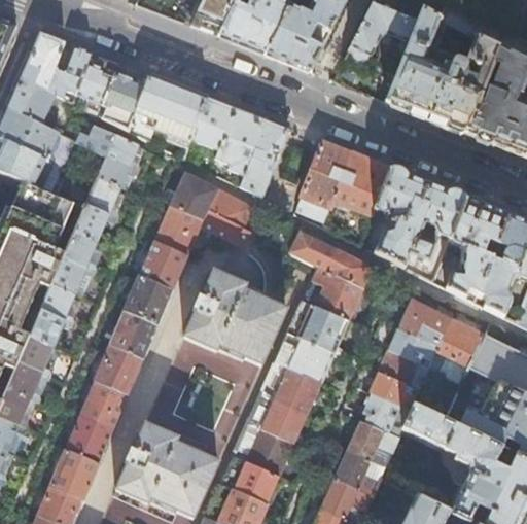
[(246,0),(244,5),(234,0),(233,2),(218,35),(239,43),(265,53),(287,3),(280,0),(246,0)]
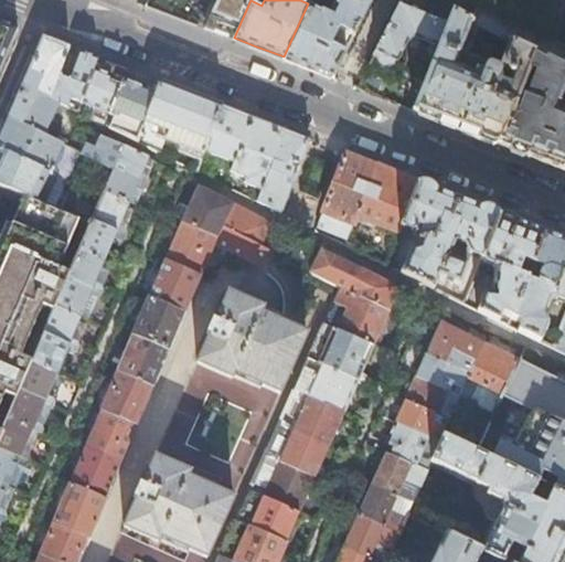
[(308,3),(284,56),(302,64),(332,76),(348,42),(332,34),(336,28),(352,34),(368,0),(331,0),(324,12),(308,3)]
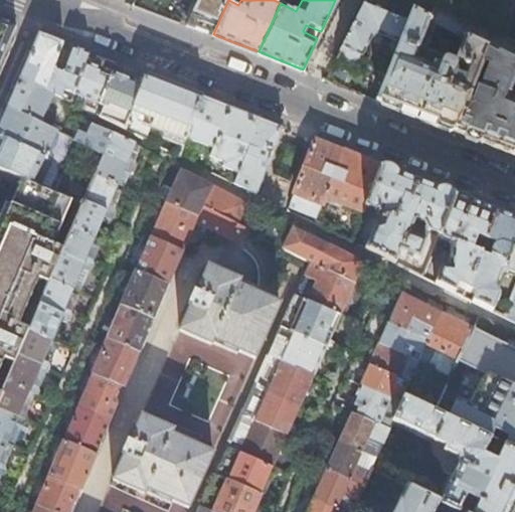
[(375,31),(398,41),(406,21),(382,11),(388,0),(364,0),(342,44),(342,48),(342,53),(346,56),(351,58),(355,55),(356,51),(358,51),(362,49),(368,36),(375,31)]
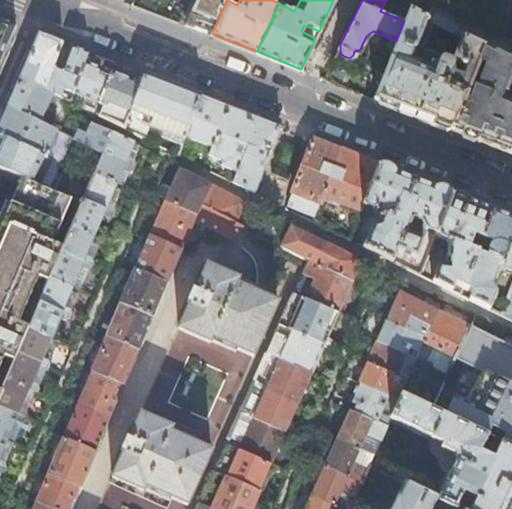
[(511,39),(433,1),(425,18),(433,22),(460,35),(483,46),(511,60),(511,39)]
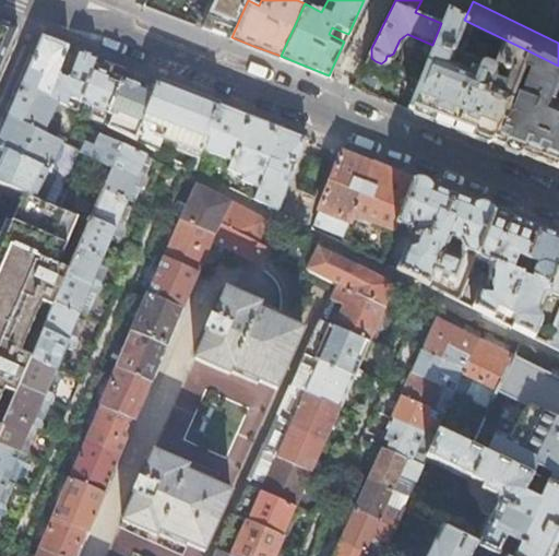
[(441,23),(432,45),(418,82),(409,107),(452,123),(494,140),(507,105),(522,66),(527,50),(502,38),(492,62),(494,63),(492,67),(480,61),(482,58),(462,50),(473,24),(464,20),(445,10),(441,23)]
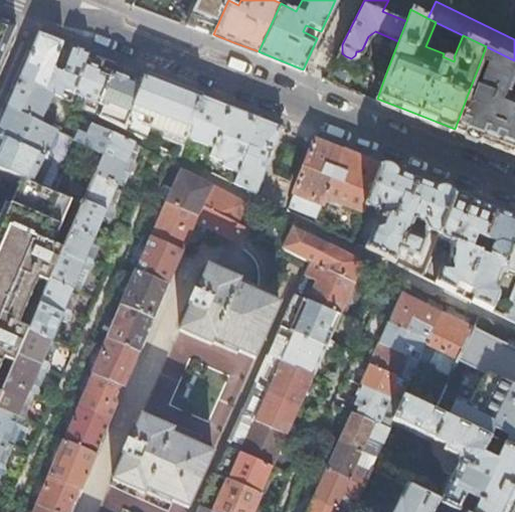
[(0,57),(4,49),(15,22),(0,15),(0,57)]
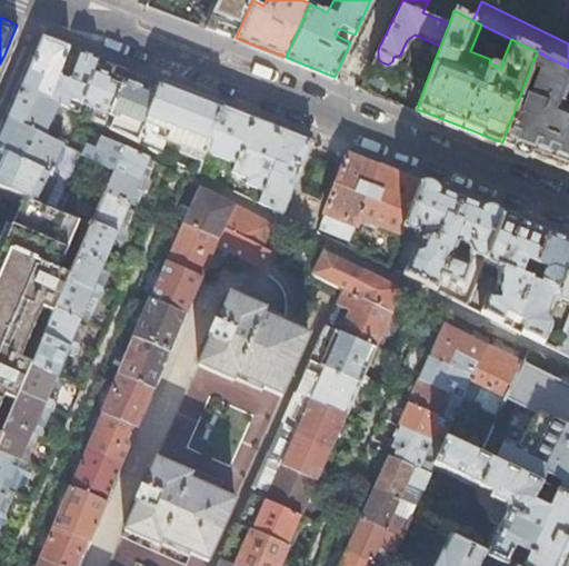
[(49,93),(57,73),(61,63),(68,45),(58,40),(42,35),(18,92),(8,115),(50,137),(60,115),(53,111),(59,99),(49,93)]
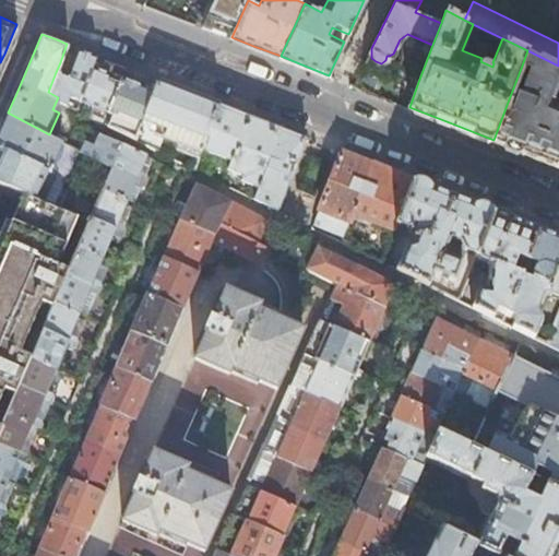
[(80,96),(92,66),(95,55),(84,50),(76,48),(70,67),(71,67),(68,75),(56,72),(48,92),(58,97),(75,107),(80,96)]
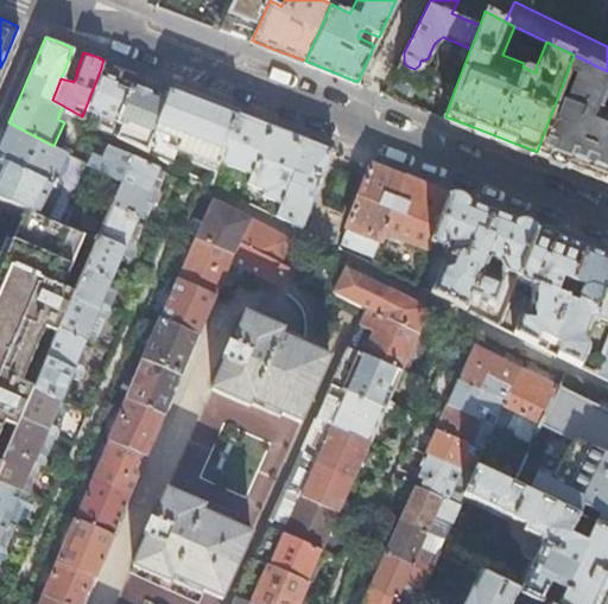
[(607,71),(574,55),(568,71),(575,74),(564,100),(565,103),(562,106),(557,116),(551,114),(537,152),(568,164),(605,178),(607,166),(607,119),(599,116),(607,90),(607,71)]
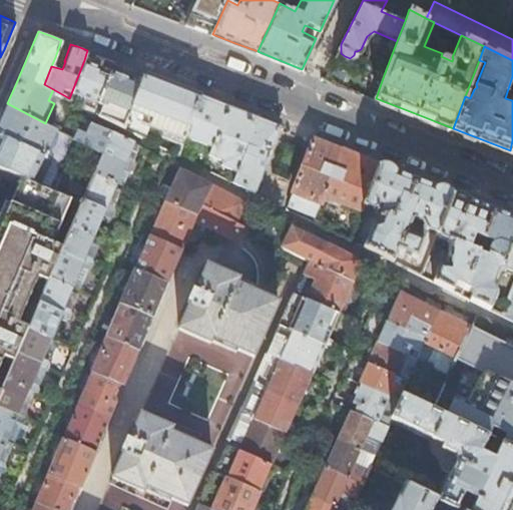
[(94,64),(84,60),(73,88),(69,98),(94,110),(99,99),(114,61),(104,56),(101,66),(94,64)]
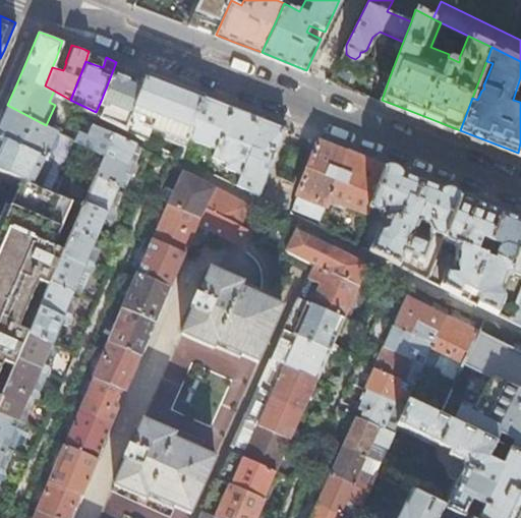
[(63,70),(66,62),(65,62),(56,58),(52,67),(63,70)]
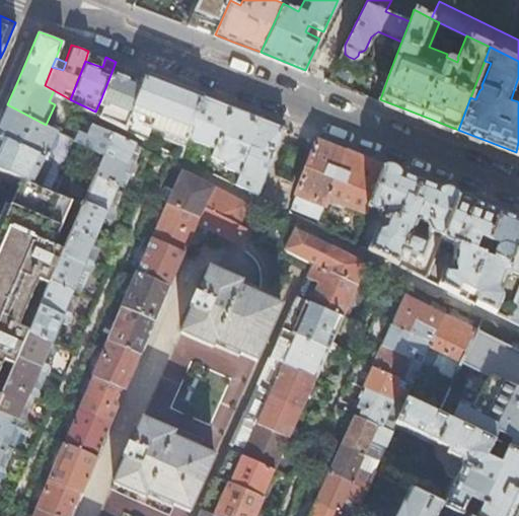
[(129,77),(123,75),(126,65),(116,62),(100,100),(95,112),(126,128),(143,82),(129,77)]
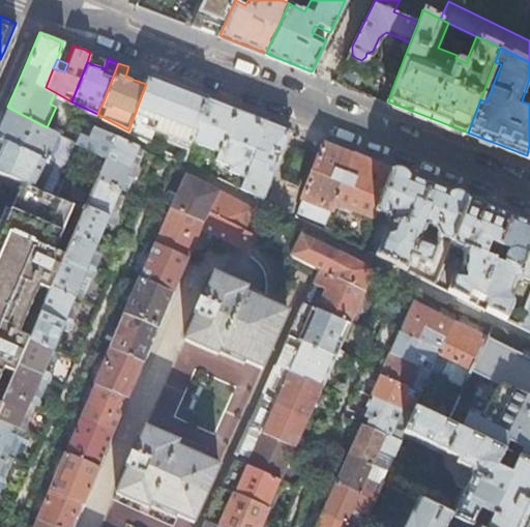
[(372,94),(388,101),(396,78),(381,71),(372,94)]
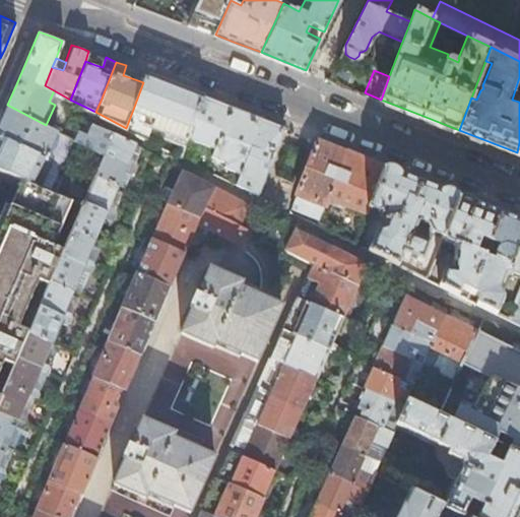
[(143,82),(126,128),(148,139),(153,125),(167,129),(165,134),(185,142),(187,137),(204,95),(160,78),(146,73),(143,82)]
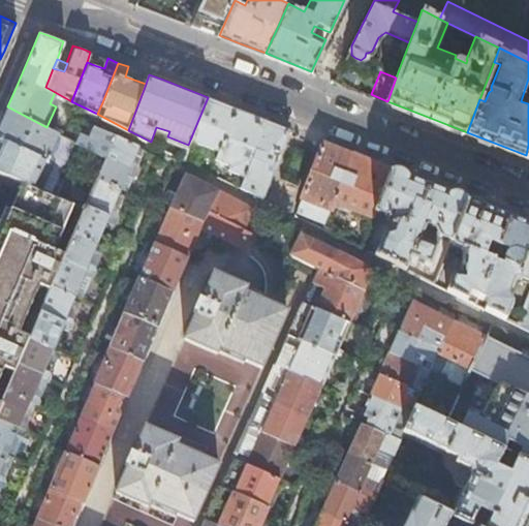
[(244,176),(240,186),(261,196),(289,127),(208,97),(190,140),(219,151),(216,159),(229,165),(228,168),(244,176)]
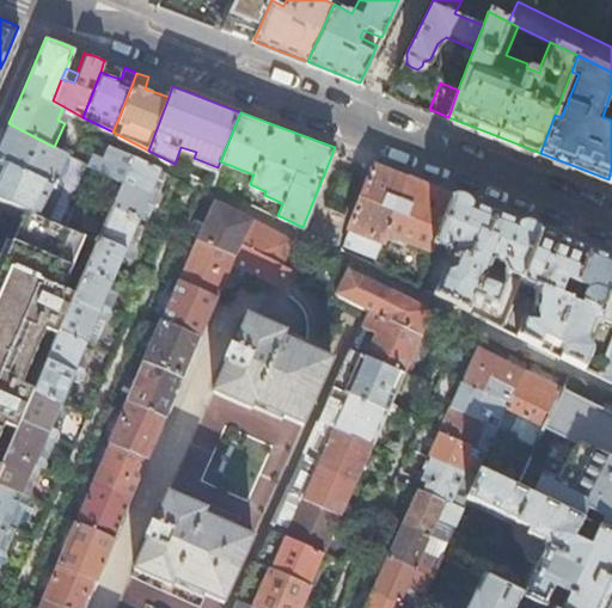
[(54,147),(8,123),(4,135),(0,142),(0,159),(51,182),(73,191),(75,192),(92,201),(98,189),(81,178),(60,169),(67,154),(65,153),(54,147)]
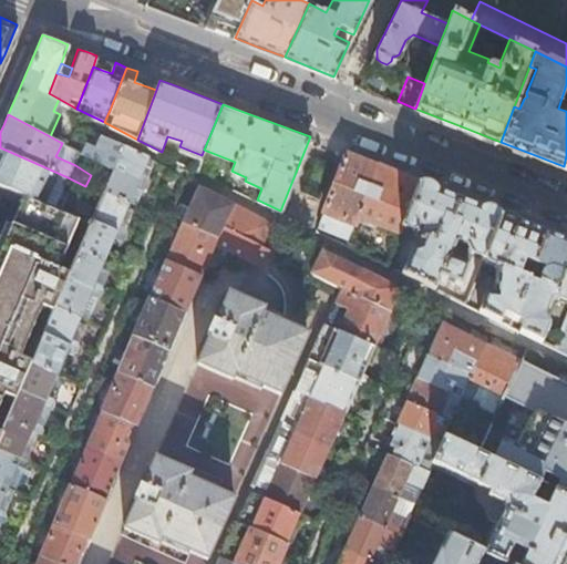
[(70,121),(60,142),(62,143),(66,145),(76,123),(70,121)]
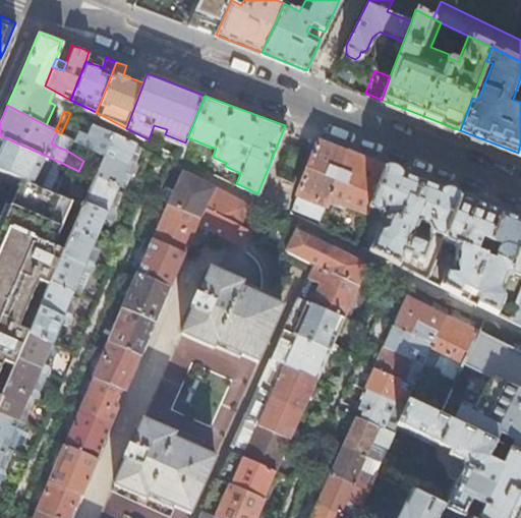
[(79,129),(83,119),(70,113),(61,133),(74,140),(79,129)]
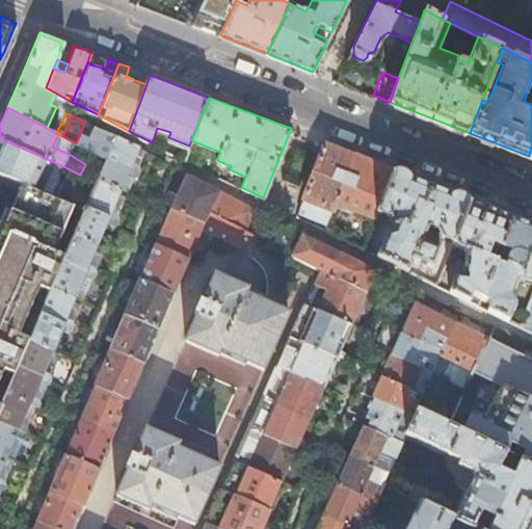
[(76,143),(106,158),(116,135),(95,125),(89,136),(81,132),(76,143)]
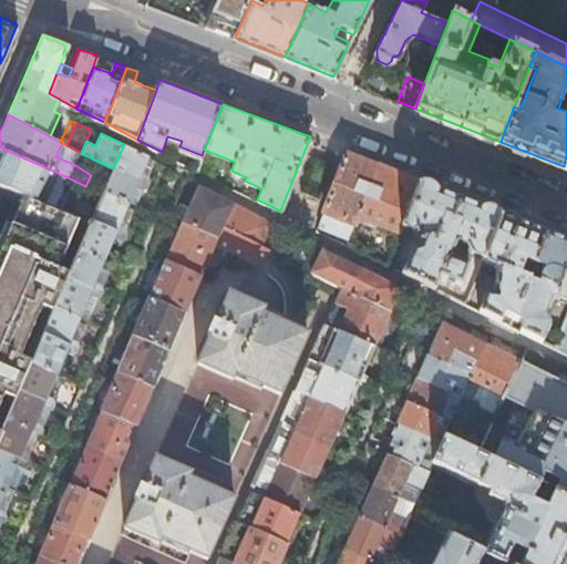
[(124,144),(113,168),(146,183),(148,178),(147,175),(140,172),(142,165),(146,154),(124,144)]
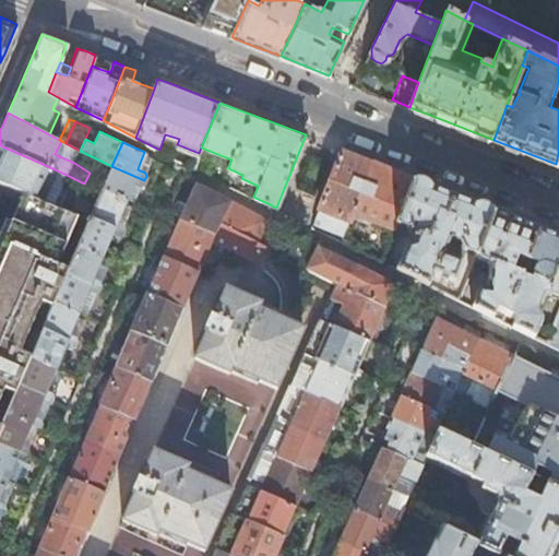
[(35,196),(47,166),(0,145),(0,179),(25,191),(35,196)]
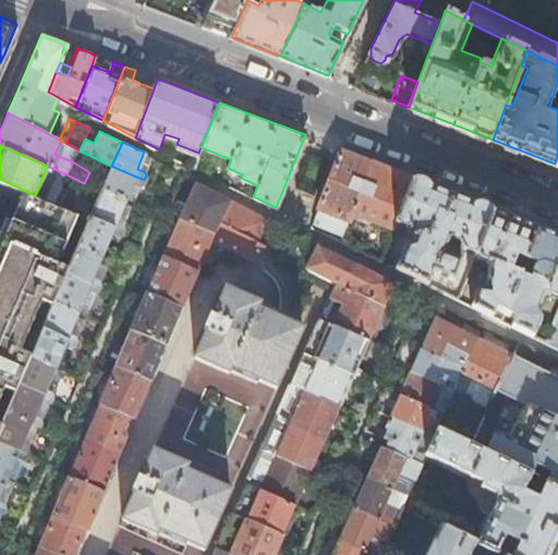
[(193,167),(253,196),(257,185),(241,178),(242,175),(228,168),(231,159),(201,147),(198,153),(193,167)]
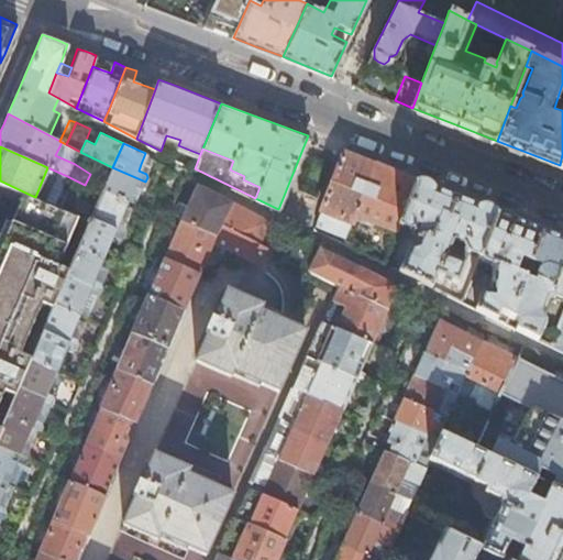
[(354,212),(374,163),(359,157),(343,151),(316,222),(345,232),(354,212)]
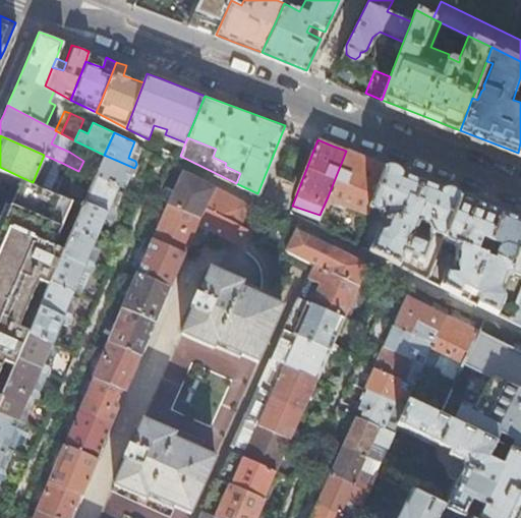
[(368,160),(346,151),(328,196),(365,211),(368,206),(385,166),(368,160)]
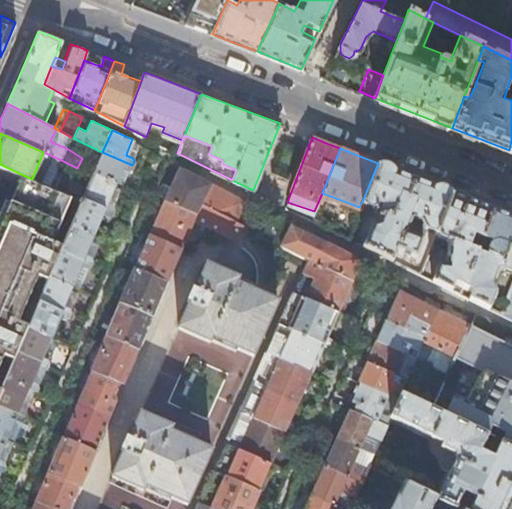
[(49,187),(61,160),(43,152),(32,179),(49,187)]
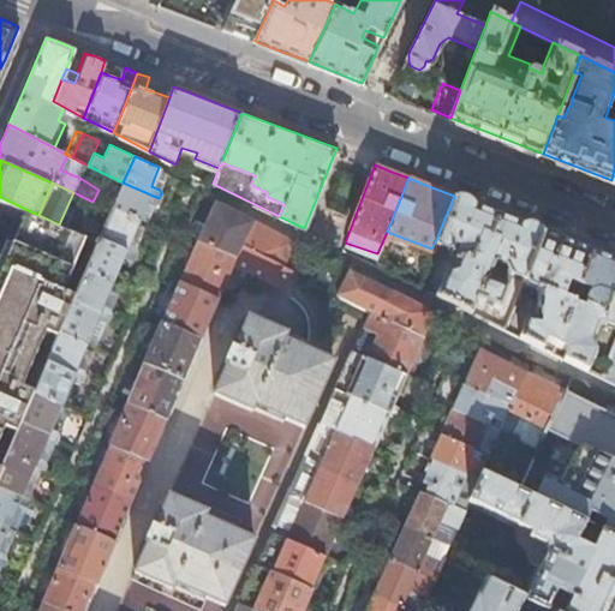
[(117,196),(112,208),(138,217),(142,210),(145,199),(154,203),(157,201),(159,198),(123,183),(117,196)]
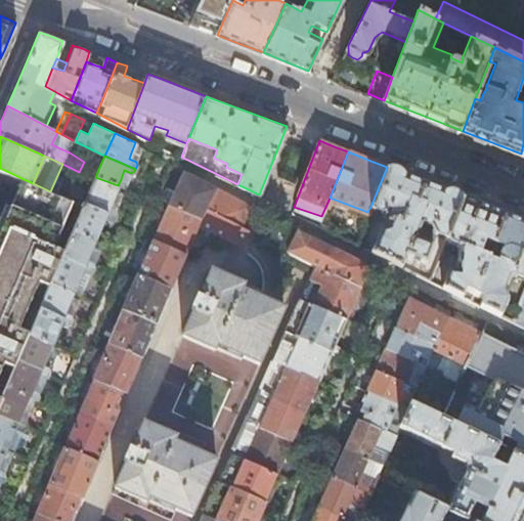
[(95,177),(99,167),(91,163),(86,176),(94,180),(95,177)]
